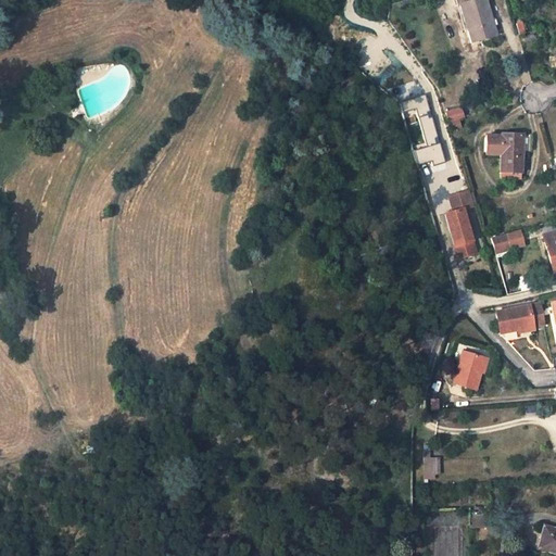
[(494,35),(484,0),(454,0),(456,7),(460,4),(471,42),(494,35)]
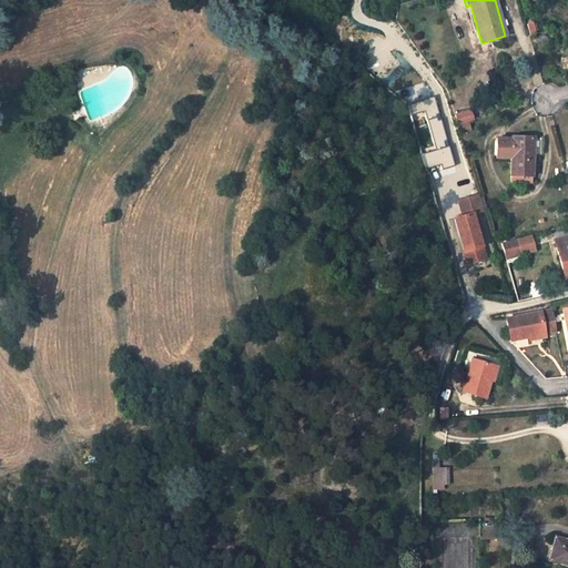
[(527,30),(530,41),(538,39),(534,28),(527,30)]
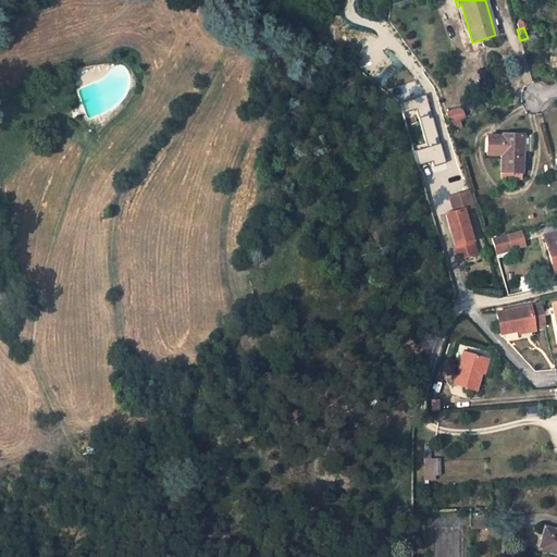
[(446,163),(425,95),(400,101),(405,115),(418,111),(430,152),(416,157),(419,165),(432,162),(433,166),(446,163)]
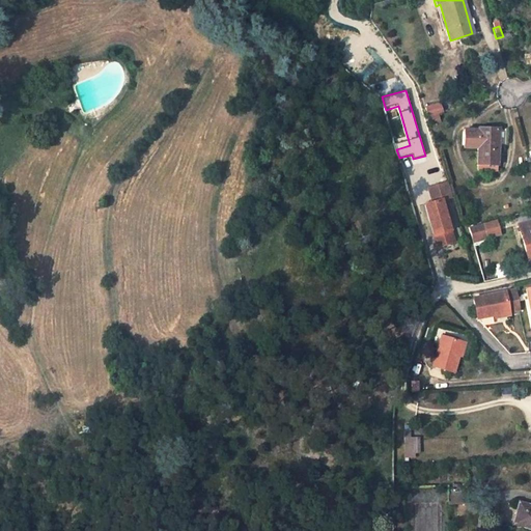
[(436,114),(442,113),(439,104),(425,108),(428,116),(436,114)]
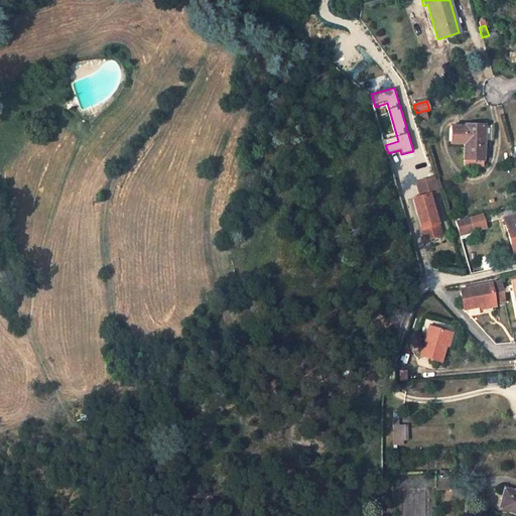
[(423,111),(416,113),(418,121),(426,119),(423,111)]
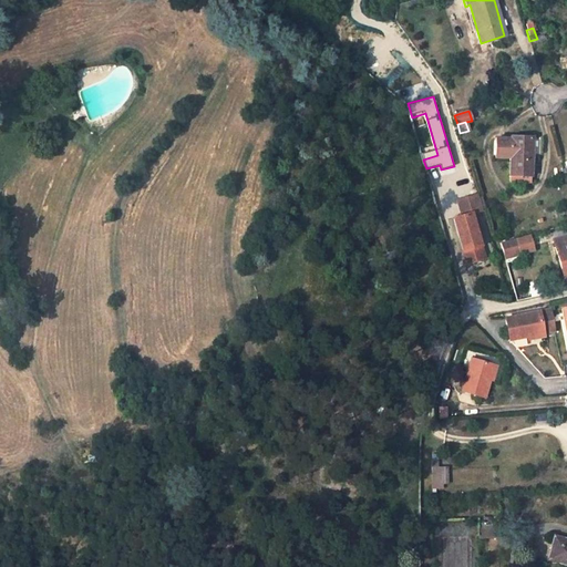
[(531,176),(532,155),(533,137),(511,136),(511,138),(496,138),(495,157),(511,158),(509,176),(511,176),(531,176)]
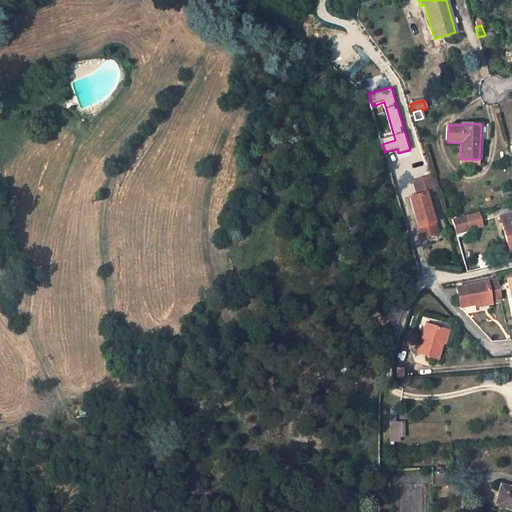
[(437,234),(425,193),(435,190),(431,176),(413,181),(417,195),(410,197),(422,238),(437,234)]
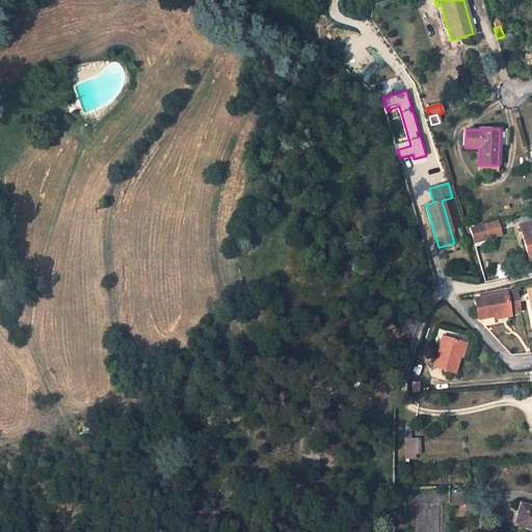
[(519,225),(531,221),(531,214),(516,219),(519,225)]
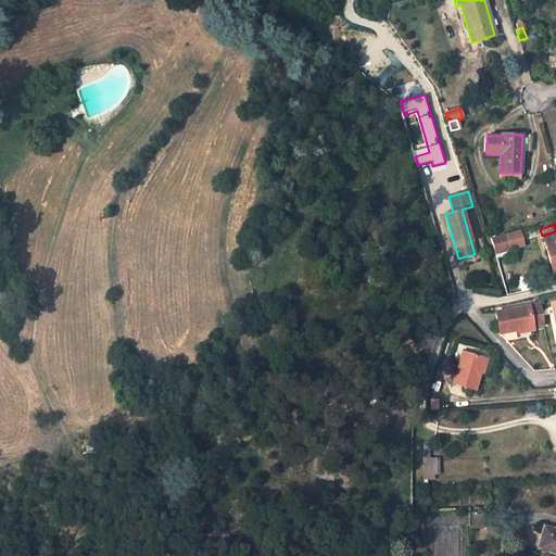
[(506,235),(510,249),(523,245),(519,230),(506,235)]
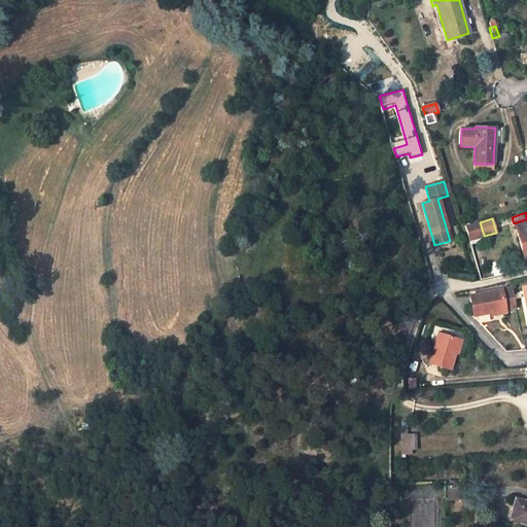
[(526,219),(514,223),(524,257),(526,256),(526,219)]
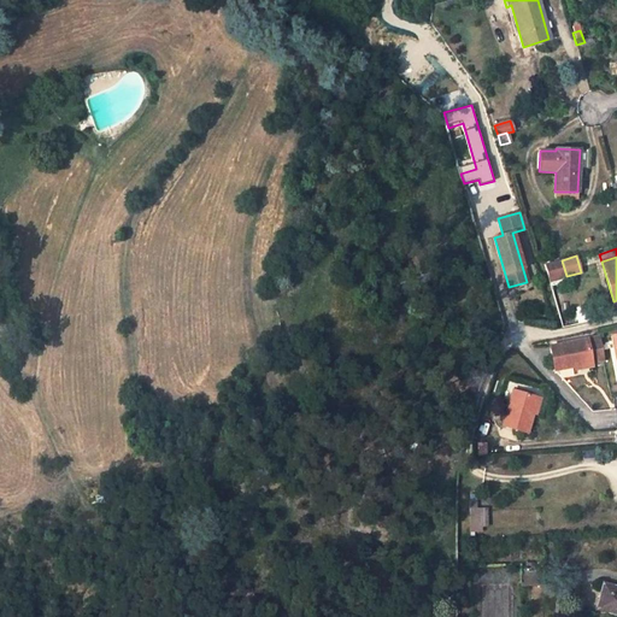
[(548,281),(566,276),(562,260),(545,265),(548,281)]
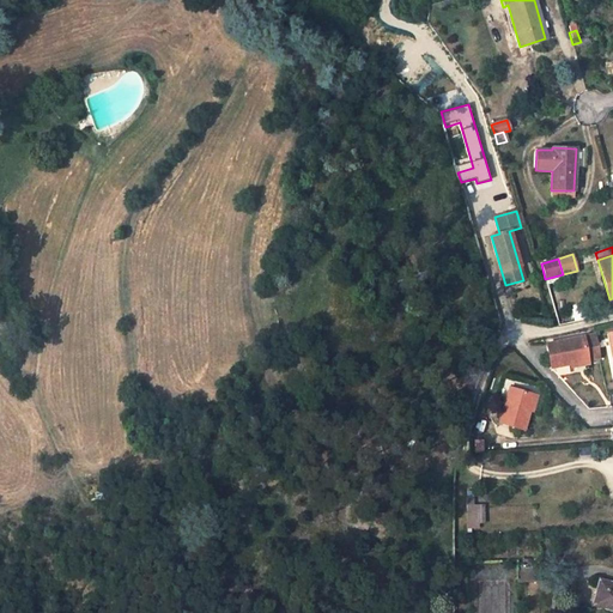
[(600,358),(595,334),(546,344),(547,345),(547,350),(551,368),(571,364),(588,360),(600,358)]
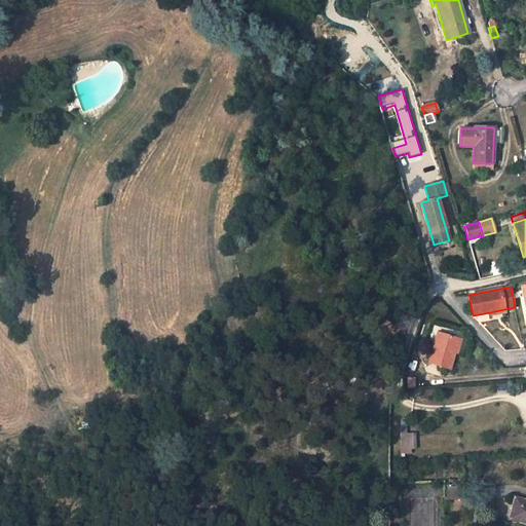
[(486,314),(475,317),(476,324),(487,321),(486,314)]
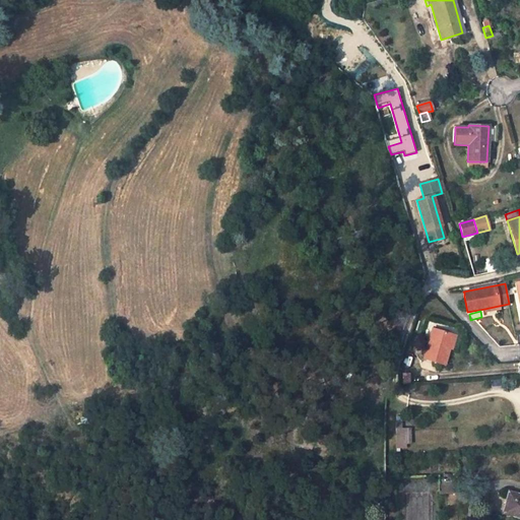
[(453,335),(432,329),(424,359),(444,365),(449,348),(453,335)]
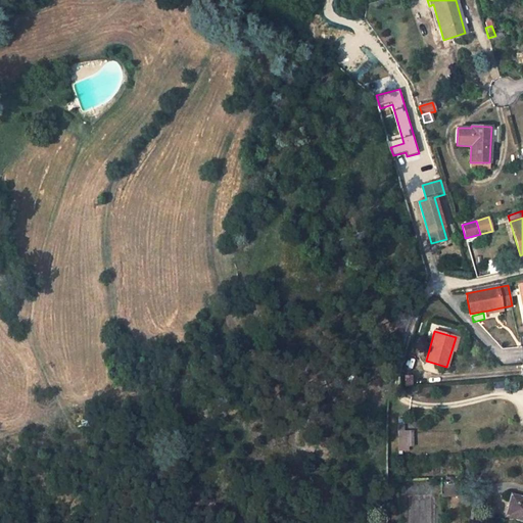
[(86,409),(80,410),(81,417),(88,416),(86,409)]
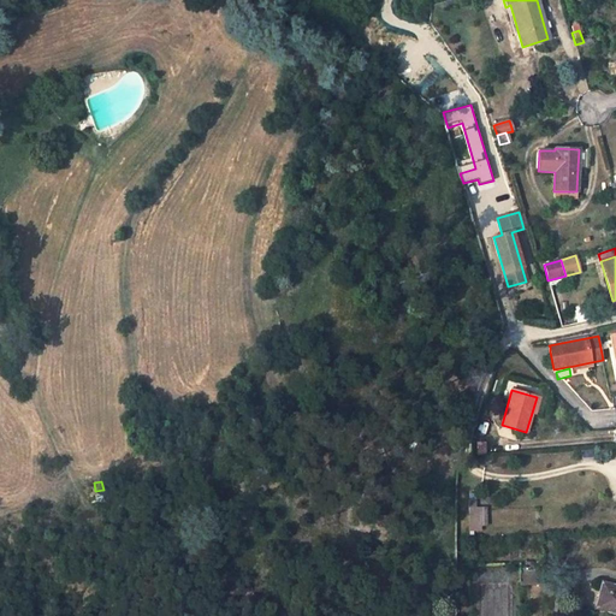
[(478,510),(478,511),(474,511),(468,511),(469,526),(480,526),(487,526),(486,509),(478,510)]
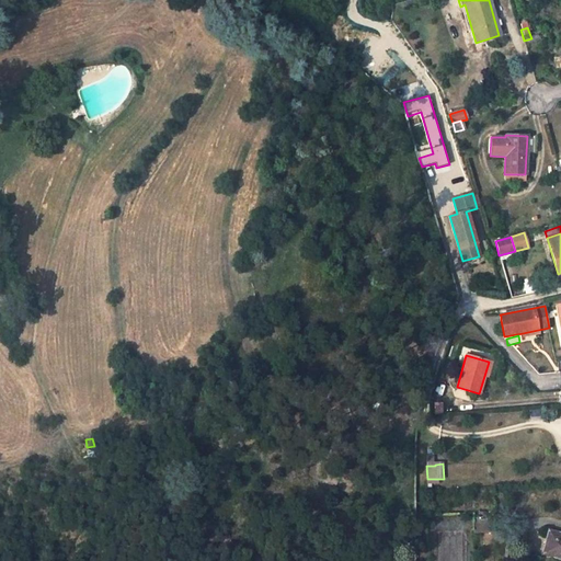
[(560,535),(548,531),(542,553),(560,558),(560,535)]
